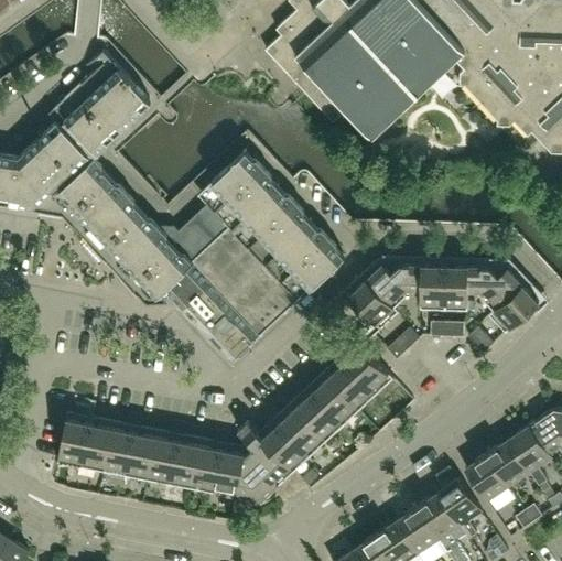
[(9,0),(0,0),(0,12),(8,7),(6,2),(9,0)]
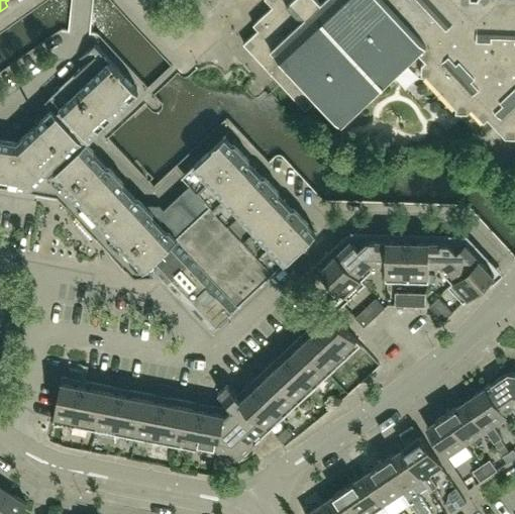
[(271,0),(276,5),(251,27),(256,32),(241,45),(278,85),(304,112),(316,100),(340,126),(415,56),(363,0),(271,0)]
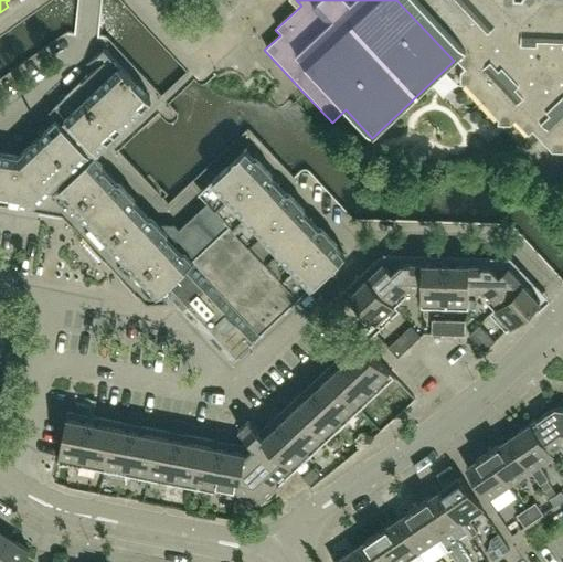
[(396,0),(454,61),(463,71),(459,74),(458,86),(497,122),(496,127),(509,127),(513,123),(527,137),(531,134),(539,141),(550,155),(562,155),(562,148),(562,147),(562,0),(521,0),(520,1),(520,13),(512,13),(512,0),(396,0)]
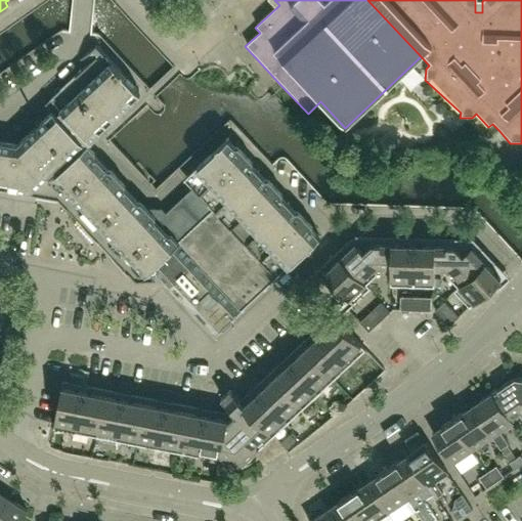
[(0,189),(57,201),(134,283),(136,283),(150,269),(213,337),(318,240),(310,230),(311,227),(298,212),(294,212),(280,199),(280,194),(268,180),(263,179),(250,167),(251,163),(237,147),(232,147),(226,140),(183,179),(191,189),(164,215),(148,213),(140,204),(134,204),(123,191),(124,185),(110,171),(104,171),(92,159),(92,154),(85,146),(97,135),(97,130),(111,118),(116,119),(131,104),(130,100),(137,93),(94,47),(76,64),(82,71),(50,100),(58,109),(16,147),(0,144),(0,189)]
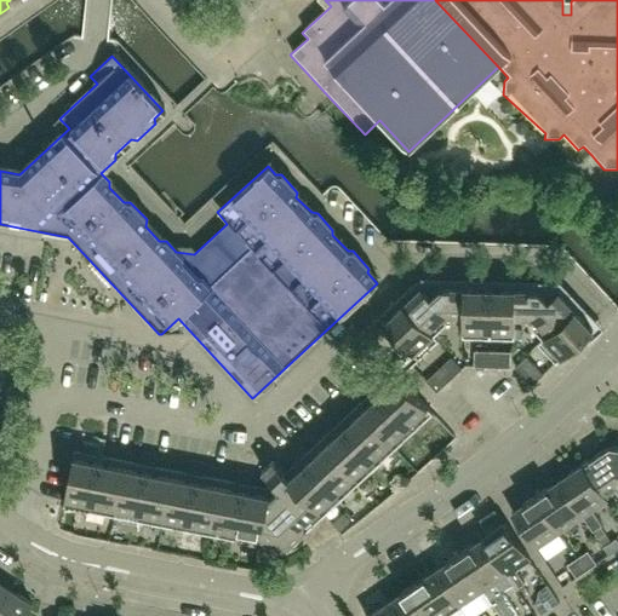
[(446,320),(428,298),(419,289),(396,311),(431,347),(436,343),(429,335),(446,320)]
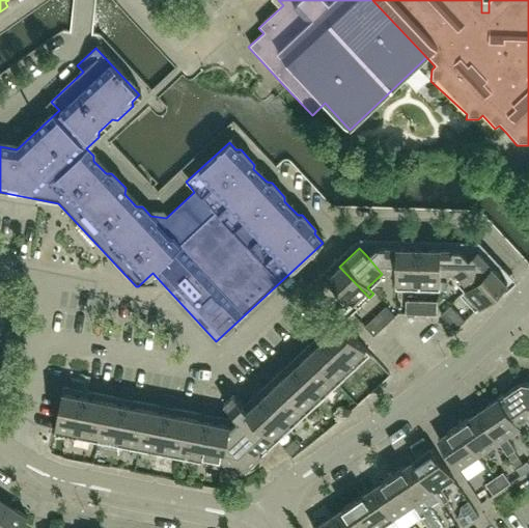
[(416,293),(417,249),(374,248),(366,255),(382,274),(394,274),(394,292),(416,293)]
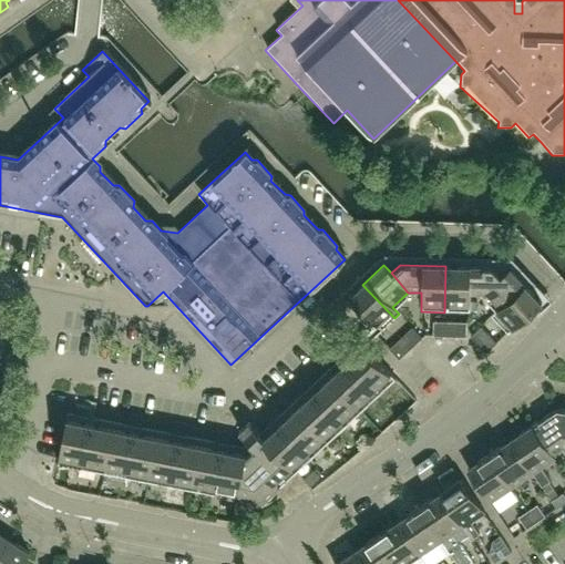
[(482,295),(500,276),(491,267),(445,266),(444,313),(469,313),(469,295),(482,295)]
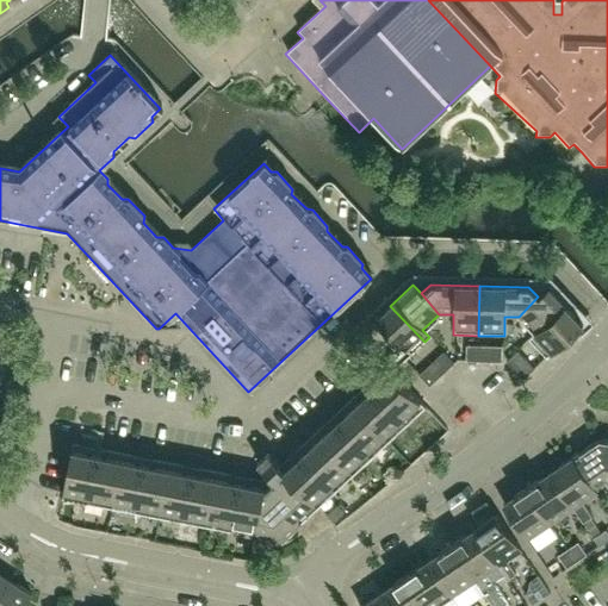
[(528,342),(565,308),(546,288),(538,297),(519,317),(534,333),(527,341),(528,342)]
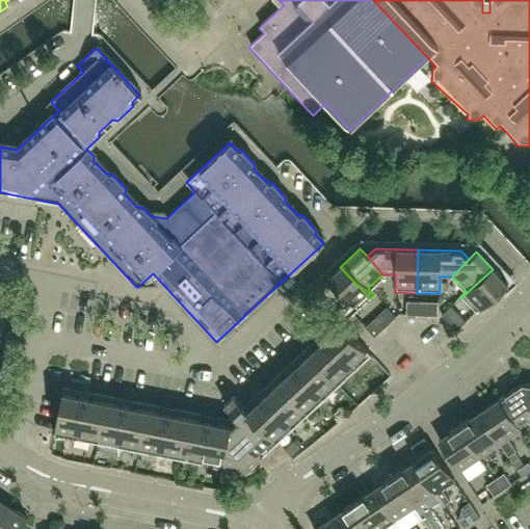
[(370,298),(340,267),(327,279),(341,293),(335,298),(351,316),(370,298)]
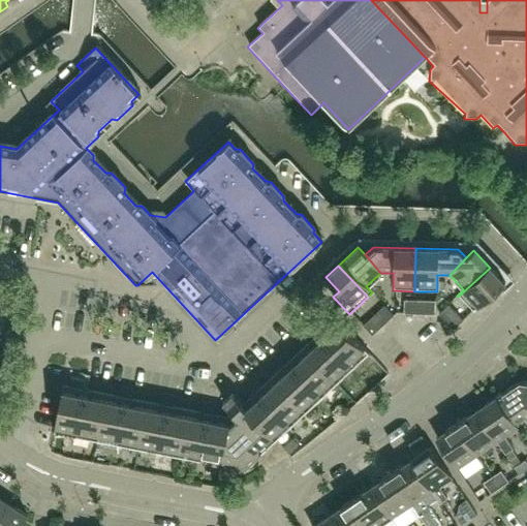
[(472,312),(504,283),(490,268),(458,297),(472,312)]
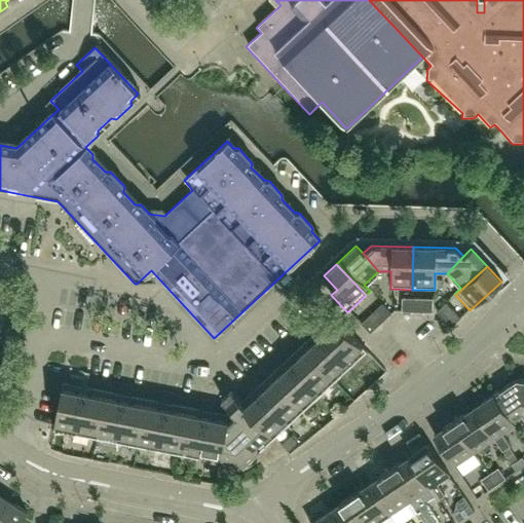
[(400,313),(415,314),(415,301),(401,301),(400,313)]
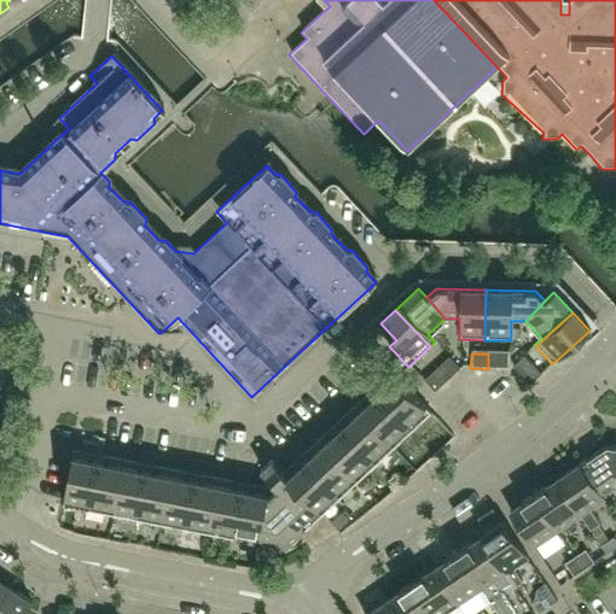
[(506,354),(488,354),(488,369),(506,369),(506,354)]
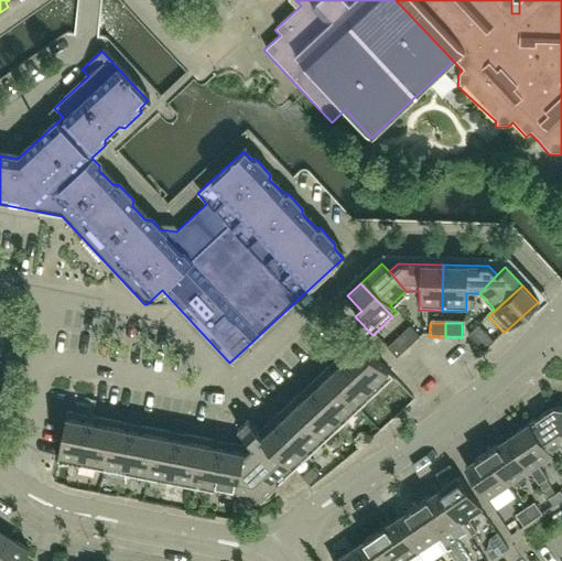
[(466,337),(474,346),(485,336),(477,327),(466,337)]
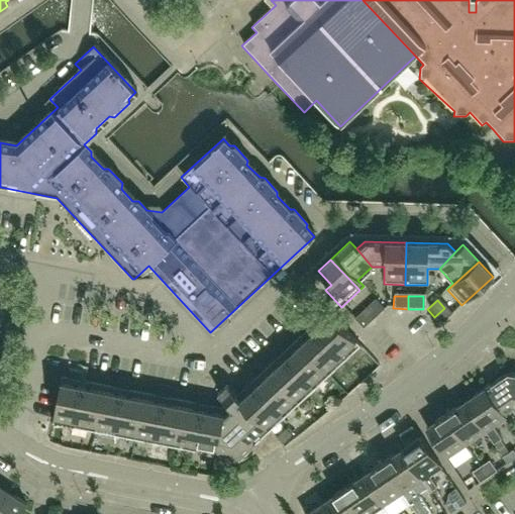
[(374,301),(364,311),(373,320),(383,310),(374,301)]
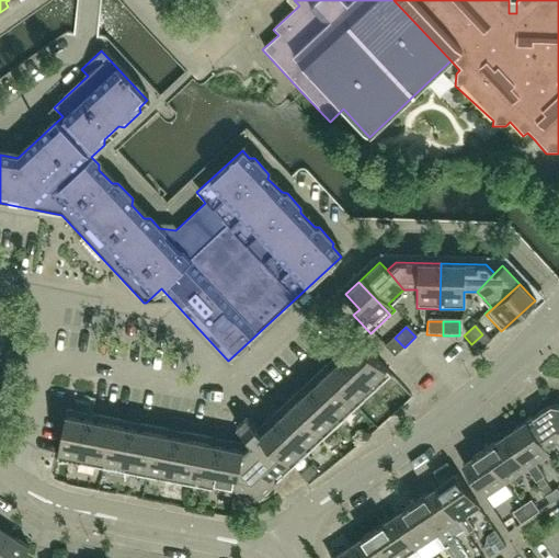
[(490,342),(482,334),(471,344),(479,352),(490,342)]
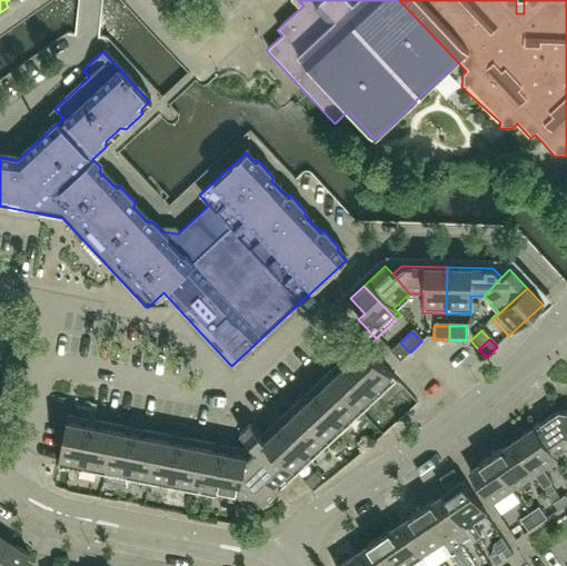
[(399,363),(410,353),(400,343),(389,353),(399,363)]
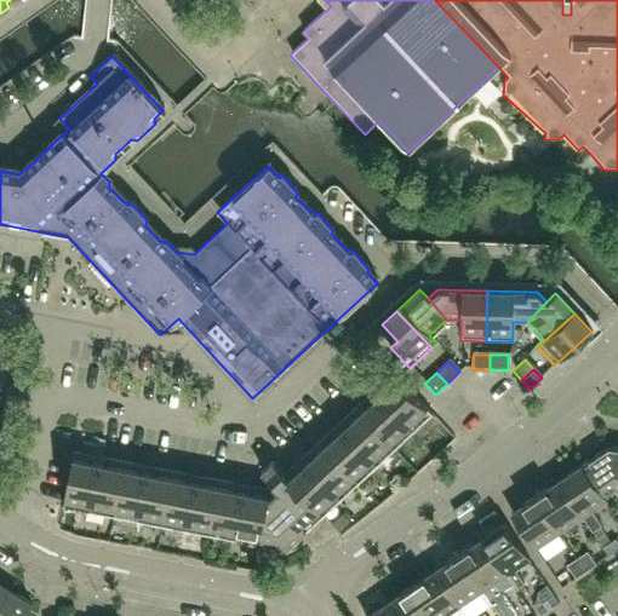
[(430,416),(396,379),(377,397),(412,433),(430,416)]
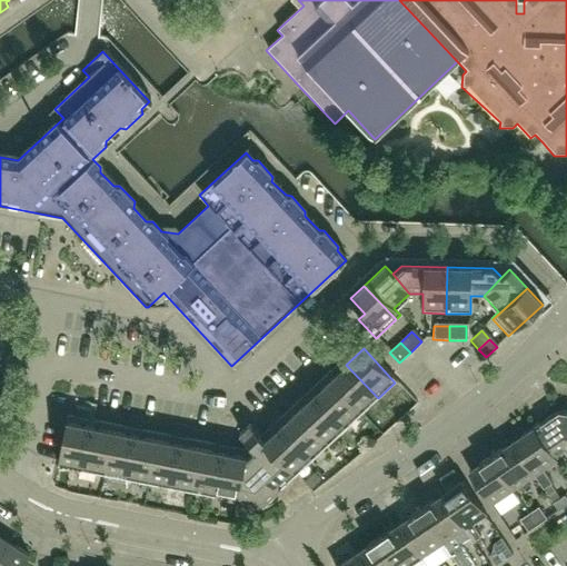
[(339,349),(334,355),(340,361),(346,357),(339,349)]
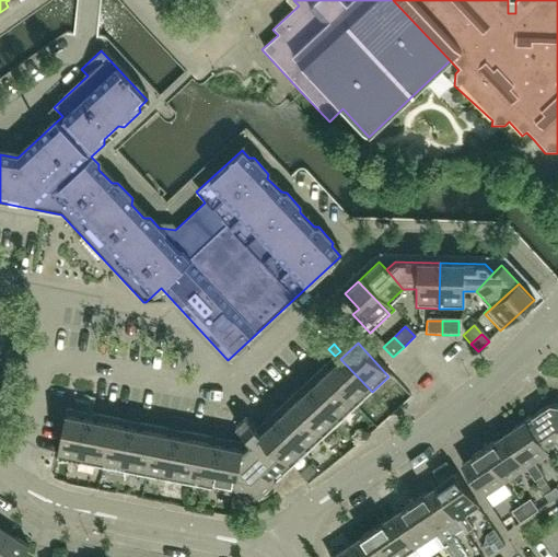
[(329,361),(335,356),(328,349),(323,354),(329,361)]
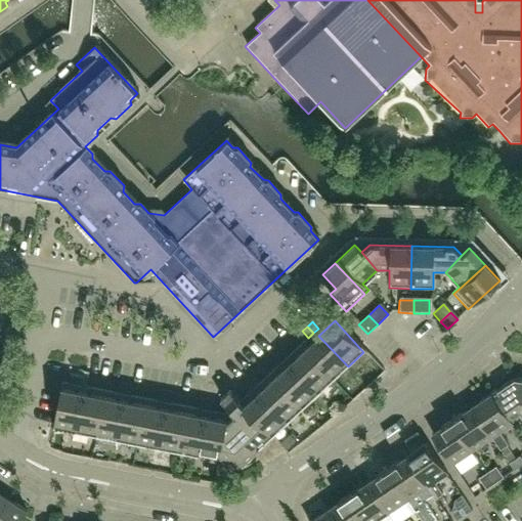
[(348,366),(318,336),(303,349),(333,381),(348,366)]
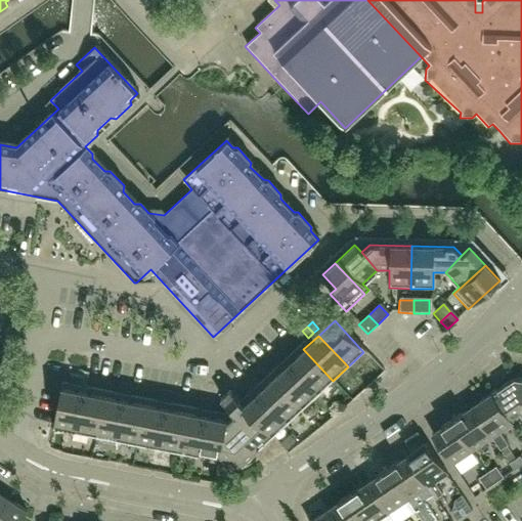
[(333,381),(303,349),(288,363),(317,395),(333,381)]
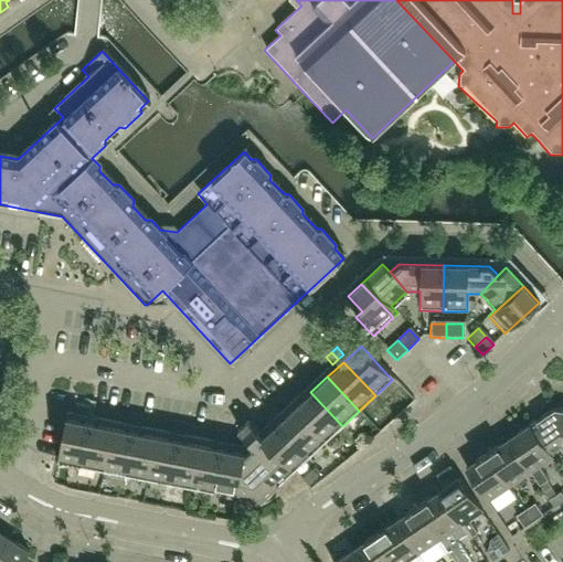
[(304,379),(298,383),(305,390),(309,385),(304,379)]
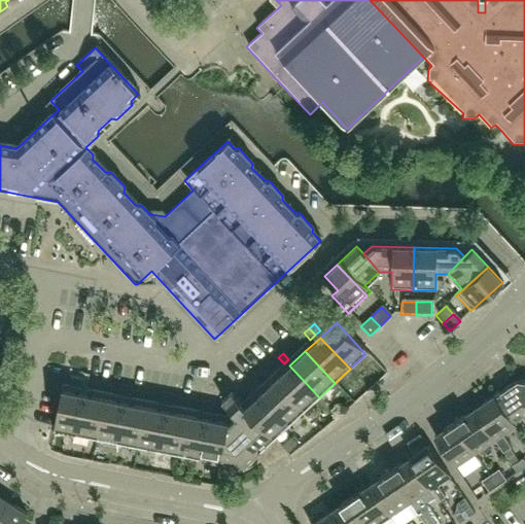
[(279,369),(284,363),(278,357),(273,362),(279,369)]
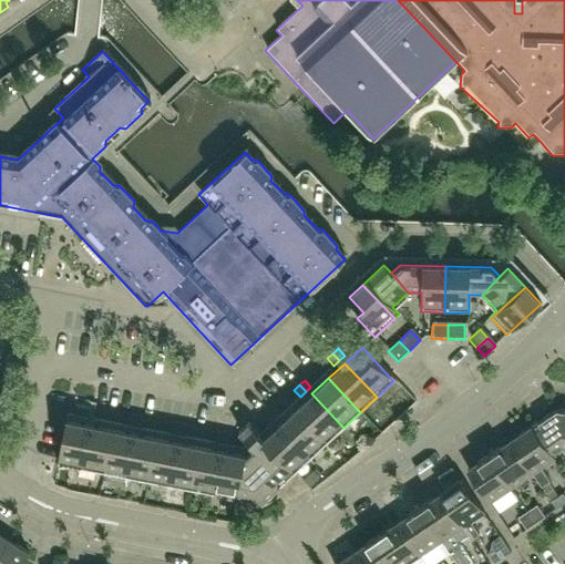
[(343,428),(311,393),(295,409),(327,443),(343,428)]
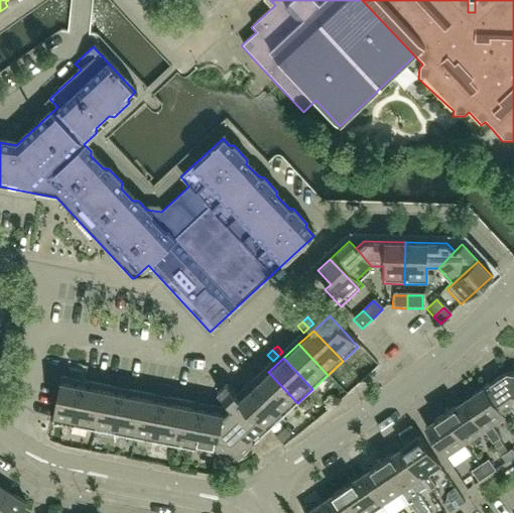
[(67,378),(73,379),(75,371),(68,369),(67,378)]
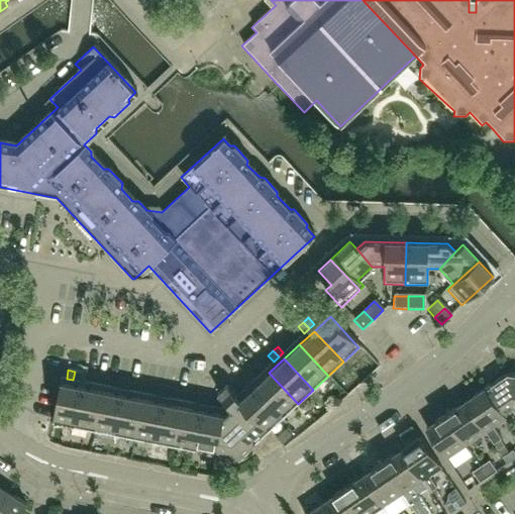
[(81,373),(75,372),(73,380),(80,381),(81,373)]
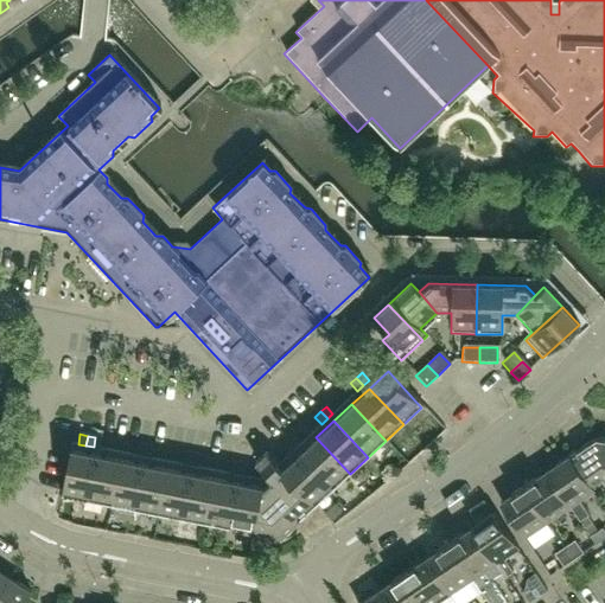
[(350,474),(316,437),(298,454),(332,491),(350,474)]
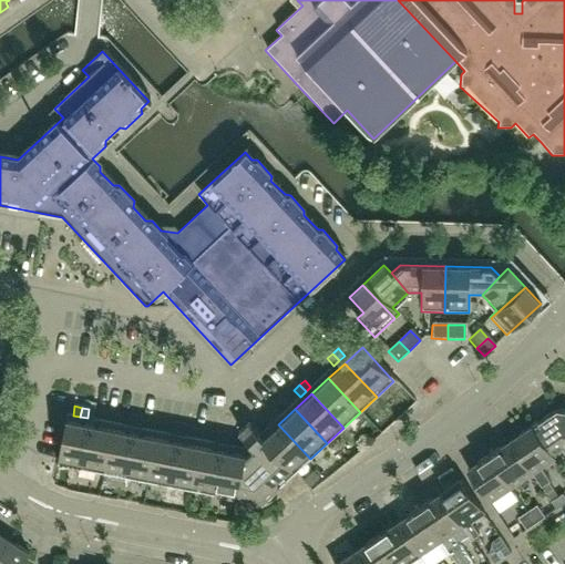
[(271,410),(267,416),(273,422),(278,417),(271,410)]
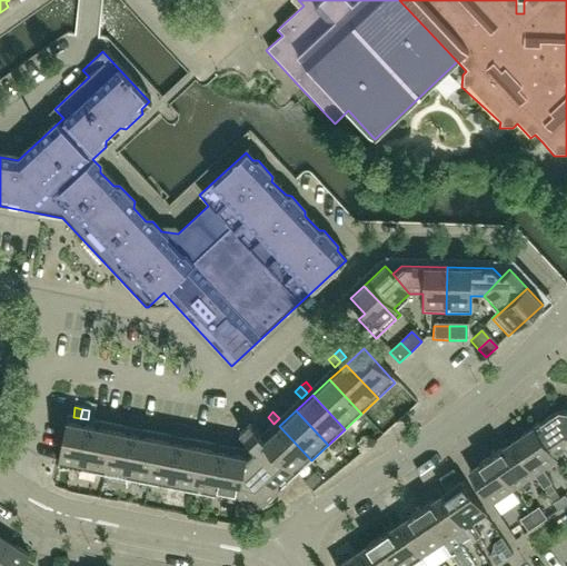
[(565,450),(557,413),(531,430),(551,459),(553,458),(565,450)]
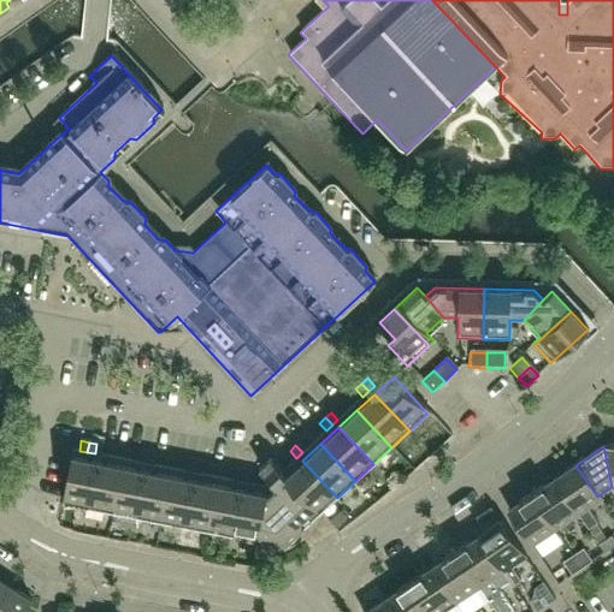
[(613,447),(603,446),(612,487),(613,487),(613,447)]
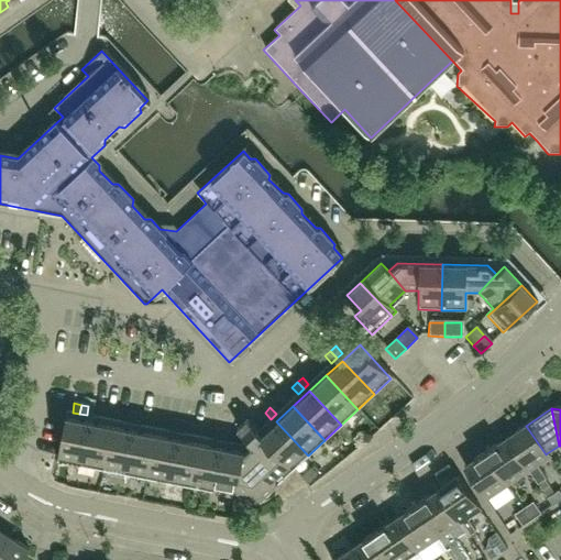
[(265,424),(271,419),(265,413),(260,417),(265,424)]
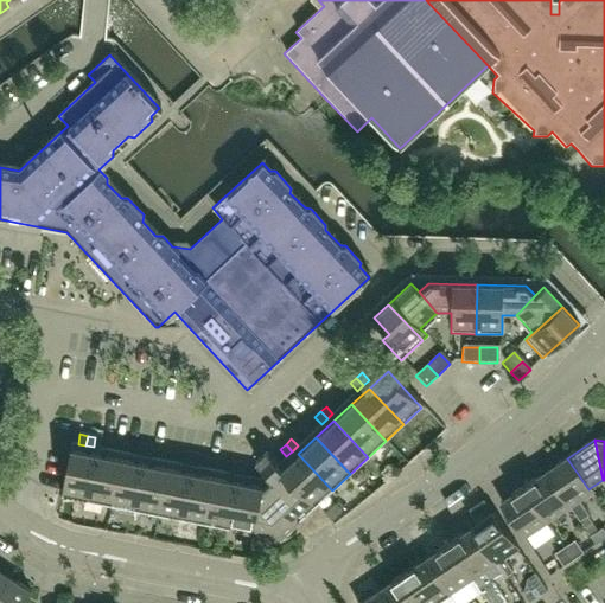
[(134,455),(141,456),(144,447),(135,446),(134,455)]
